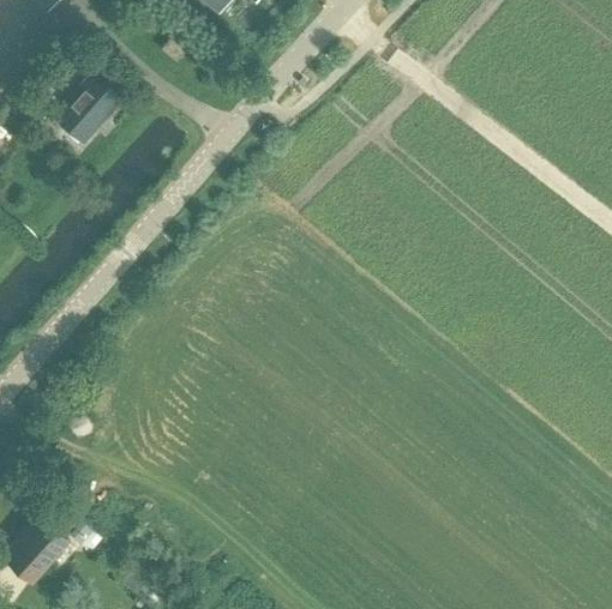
[(31,0),(48,14),(60,0),(31,0)]
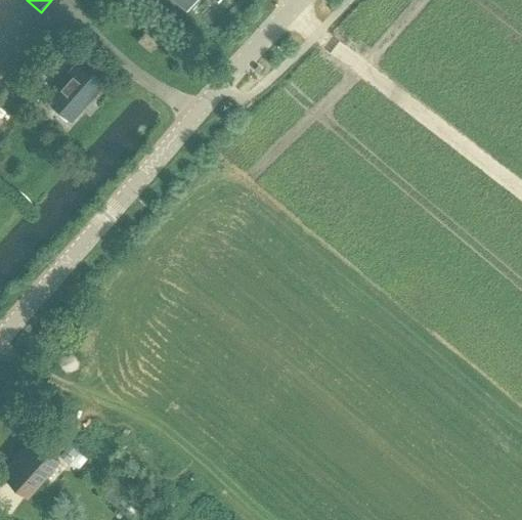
[(173,0),(187,11),(196,0),(173,0)]
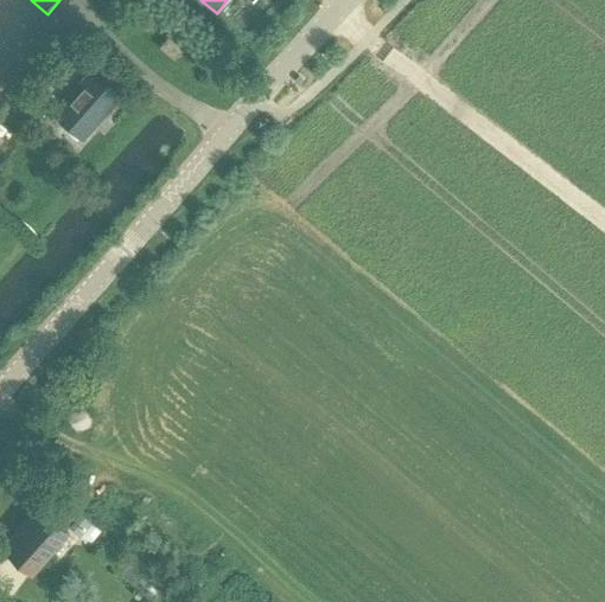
[(170,40),(160,51),(176,64),(184,53),(170,40)]
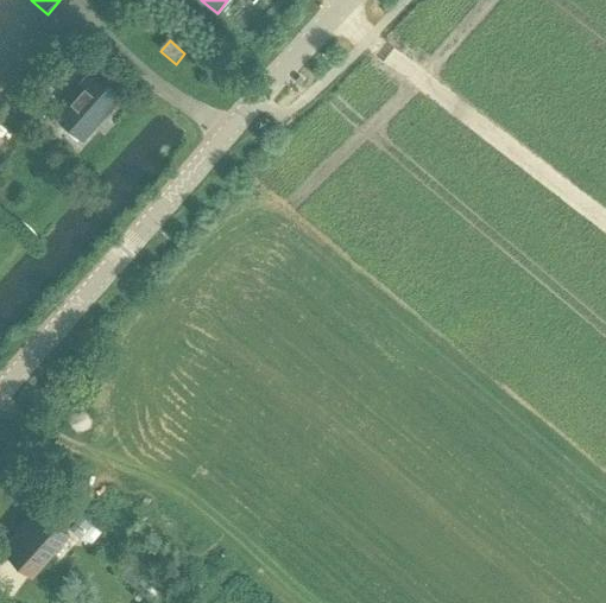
[(82,144),(122,99),(94,74),(54,119),(82,144)]
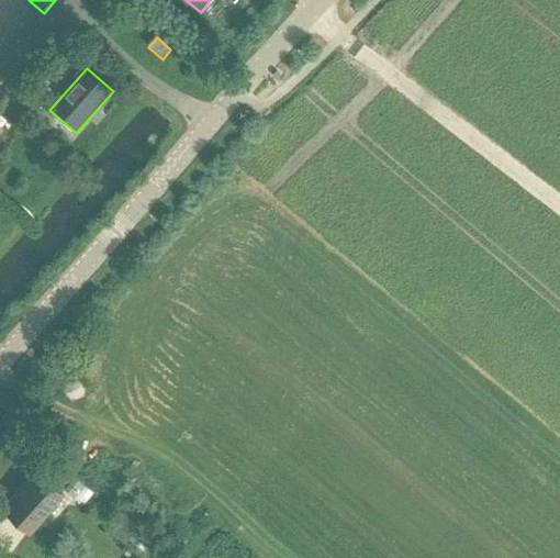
[(37,473),(3,511),(30,535),(64,498),(37,473)]
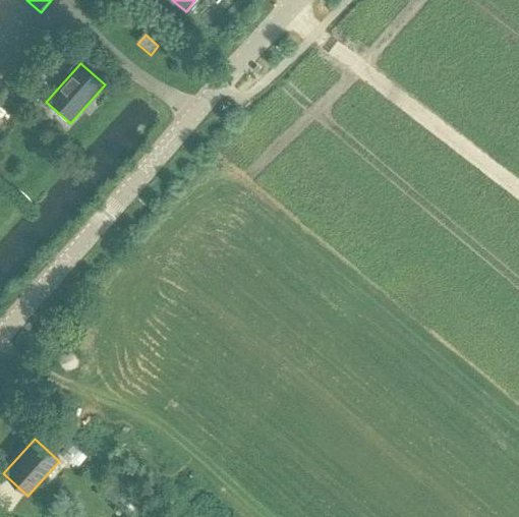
[(70,465),(78,467),(87,457),(71,444),(60,456),(70,465)]
